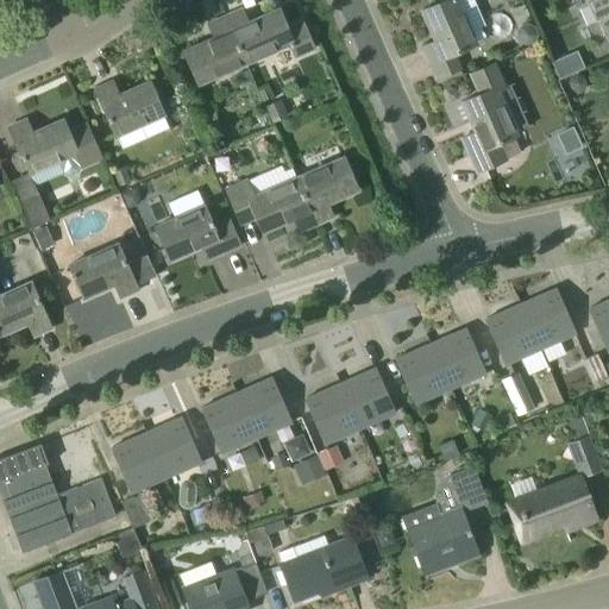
[(476,43),(473,38),(484,33),(469,0),(444,0),(421,11),(435,41),(421,46),(435,79),(459,68),(453,54),(476,43)]
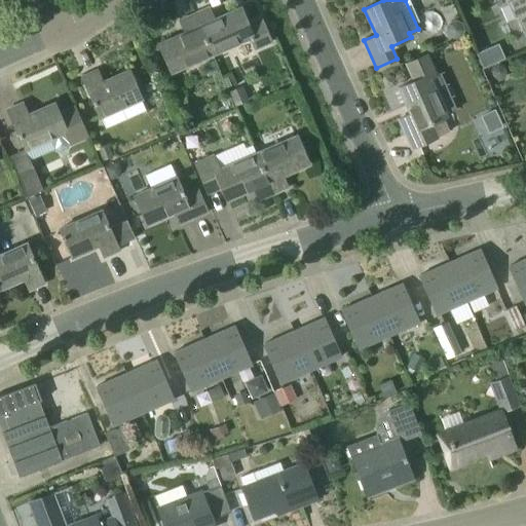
[(525,0),(506,0),(515,17),(517,16),(523,32),(525,30),(525,0)]
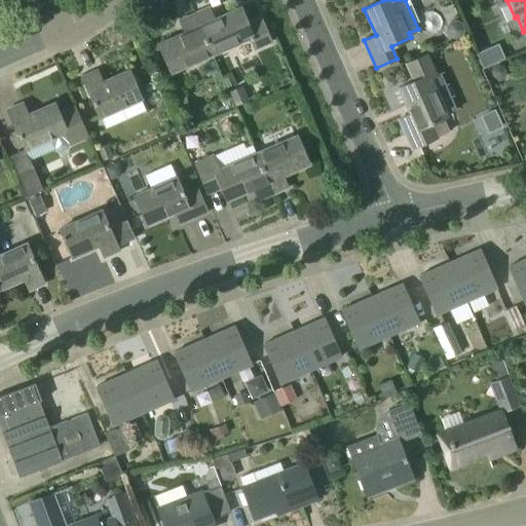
[(194,14),(212,54),(249,38),(254,49),(271,42),(261,20),(248,25),(240,8),(214,20),(209,8),(194,14)]
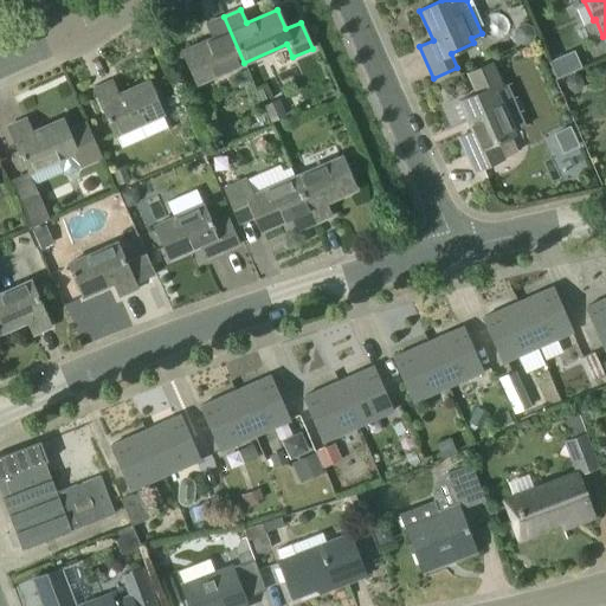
[(198,83),(244,63),(224,17),(207,24),(213,37),(182,51),(198,83)]
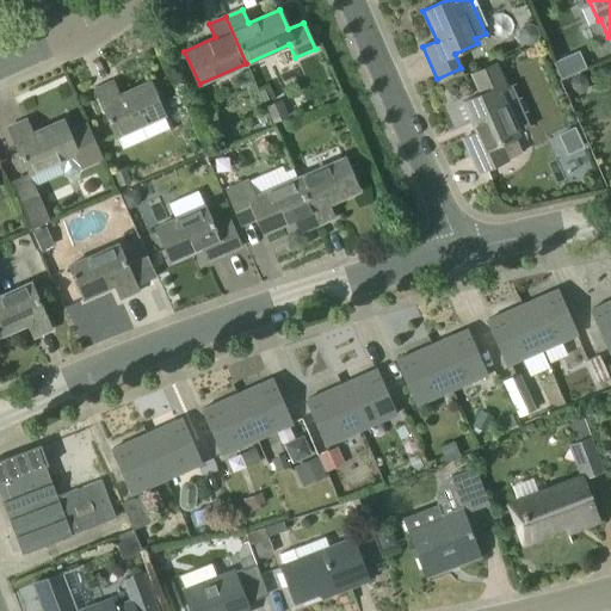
[(536,43),(539,35),(537,28),(529,24),(522,26),(518,34),(520,42),(528,45),(536,43)]
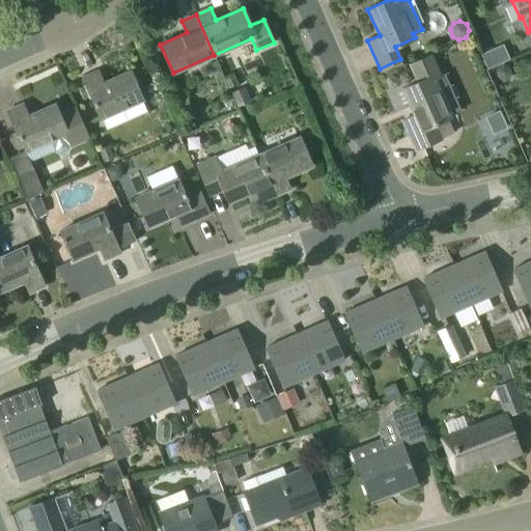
[(481,53),(487,68),(509,59),(503,44),(481,53)]
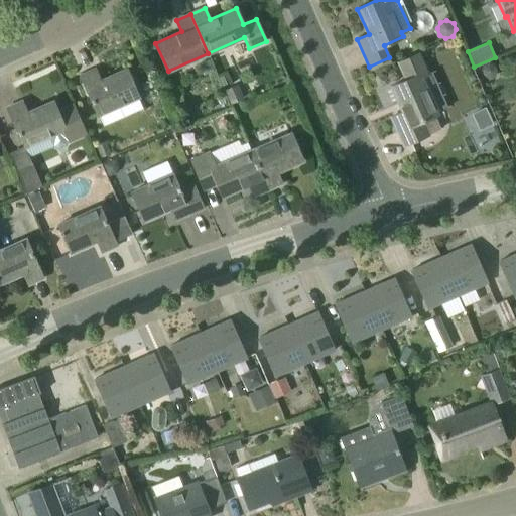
[(396,61),(404,81),(391,86),(403,112),(391,117),(404,146),(428,135),(427,134),(440,129),(435,115),(437,115),(421,78),(429,74),(419,51),(396,61)]
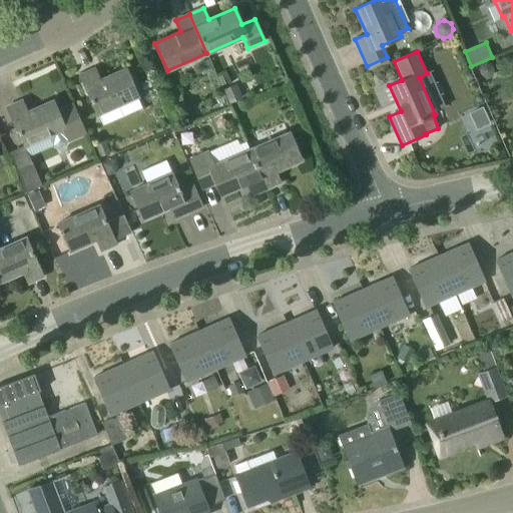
[(486,77),(491,75),(493,70),(491,65),(486,63),(481,65),(479,70),(480,75),(486,77)]
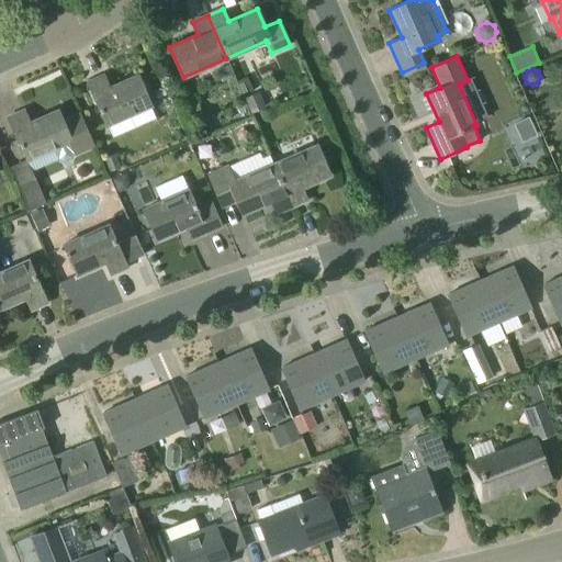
[(150,107),(137,76),(109,88),(103,76),(88,82),(107,125),(150,107)]
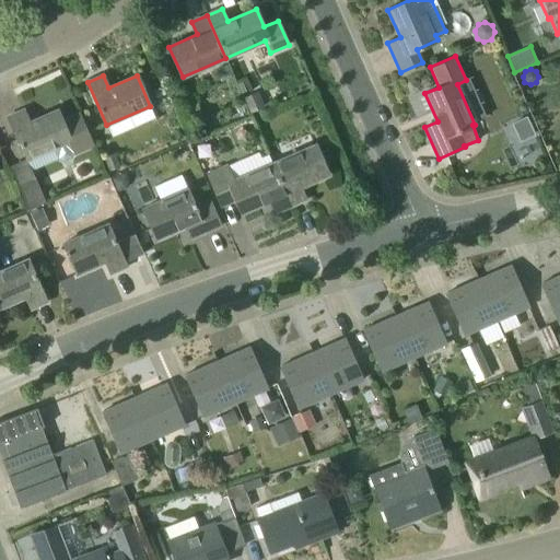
[(258,91),(244,97),(251,114),(265,107),(258,91)]
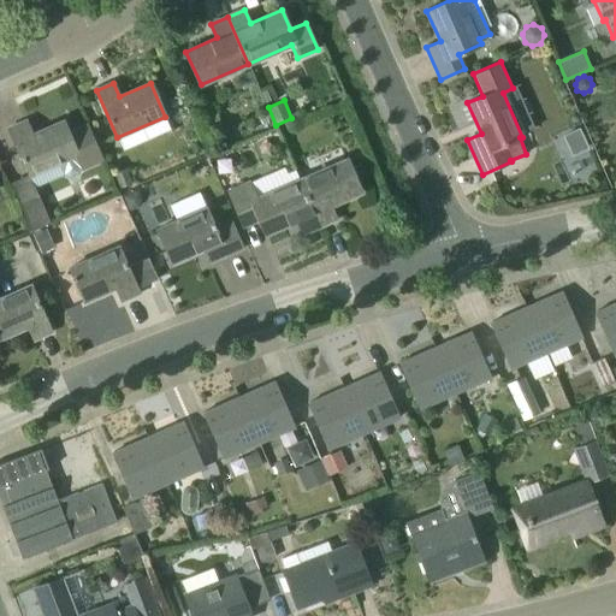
[(9,129),(29,176),(77,155),(83,169),(104,159),(88,125),(69,134),(64,120),(33,135),(27,122),(9,129)]
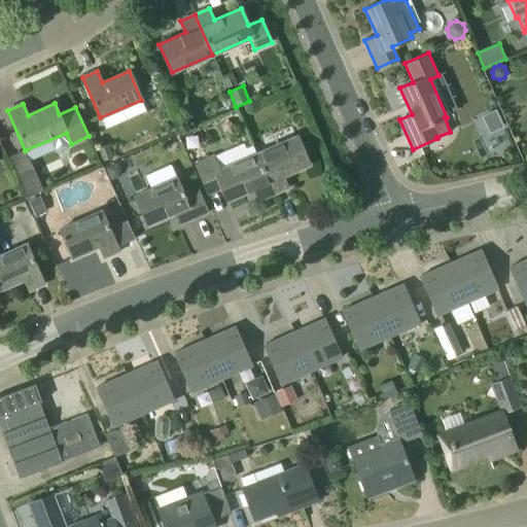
[(504,128),(496,109),(482,116),(490,134),(504,128)]
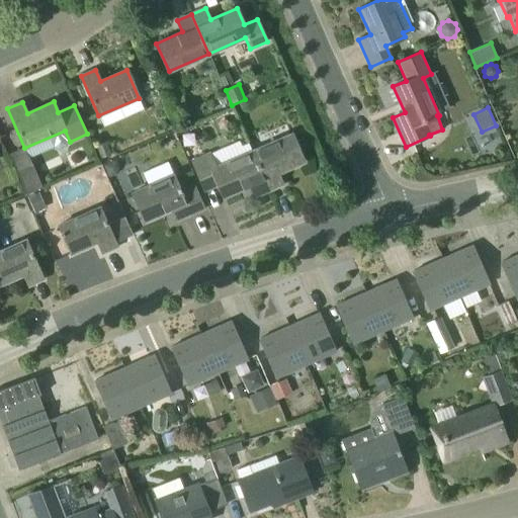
[(251,152),(268,190),(283,184),(278,173),(304,162),(291,134),(251,152)]
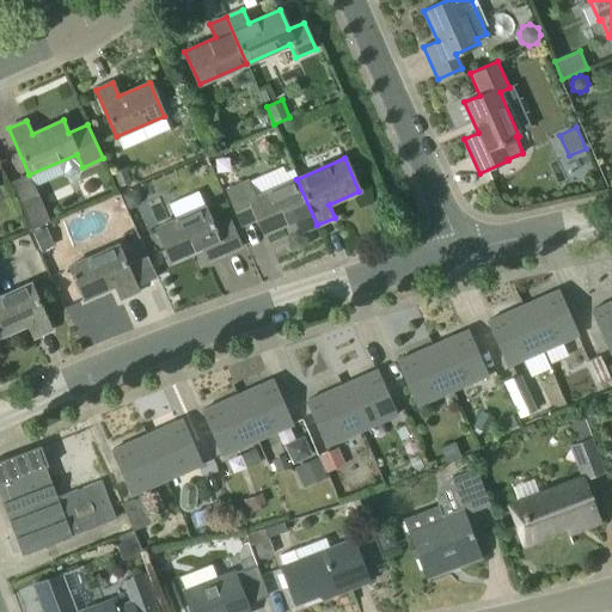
[(301,233),(317,225),(297,179),(255,197),(248,179),(226,189),(242,225),(257,219),(264,232),(295,219),(301,233)]
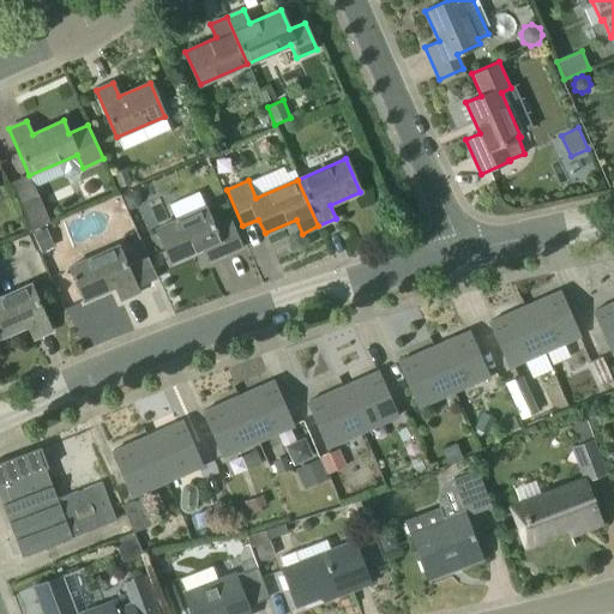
[(137,191),(124,196),(130,210),(137,208),(140,199),(137,191)]
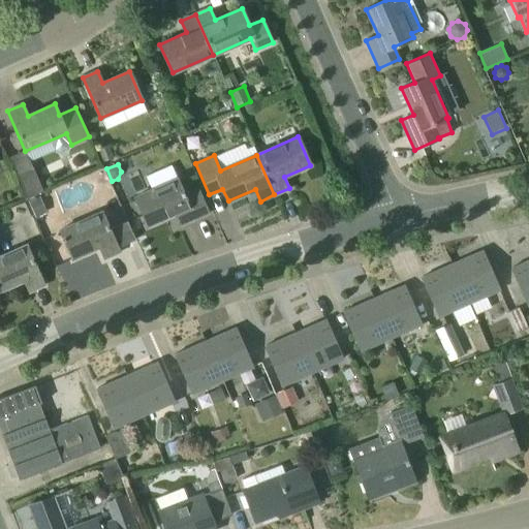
[(33,168),(18,176),(27,197),(42,191),(33,168)]
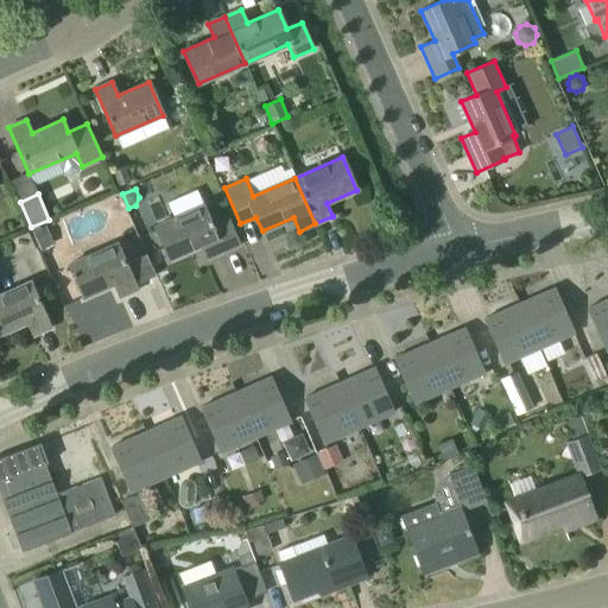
[(228,219),(213,226),(203,206),(156,226),(170,259),(201,246),(207,259),(240,245),(228,219)]
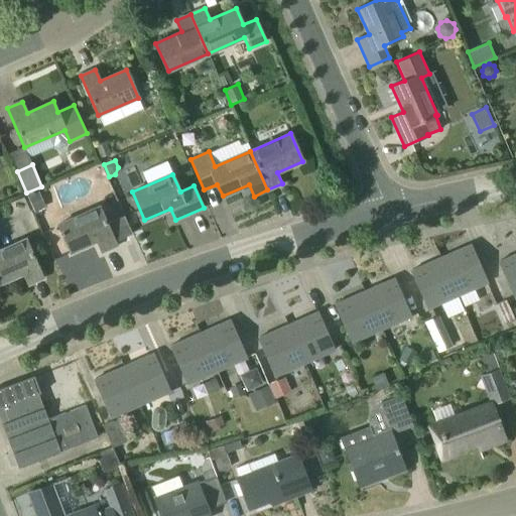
[(45,208),(39,191),(28,197),(35,212),(45,208)]
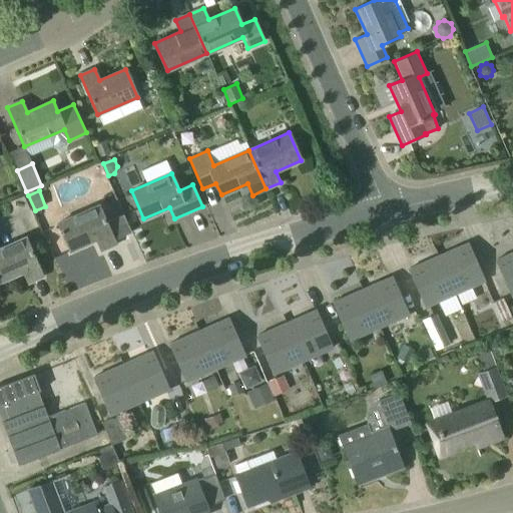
[(101,250),(116,244),(99,205),(58,223),(70,250),(96,239),(101,250)]
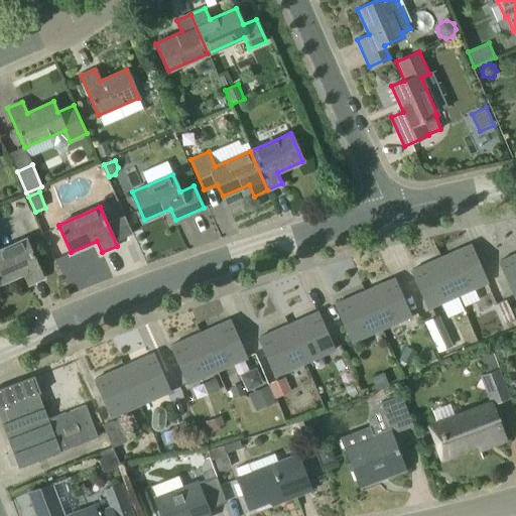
[(0,283),(23,273),(28,284),(43,278),(26,239),(0,250),(0,283)]
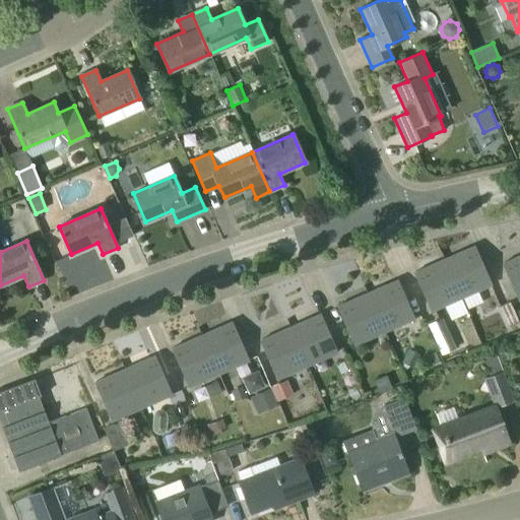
[(444,259),(461,298),(491,284),(473,247),(444,259)]
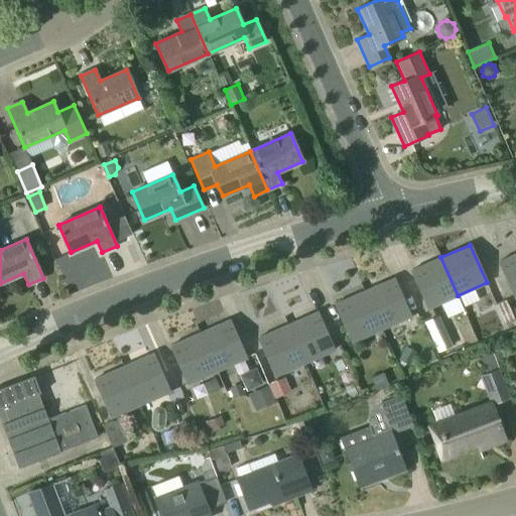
[(515,299),(515,298),(515,253),(499,261),(515,299)]
